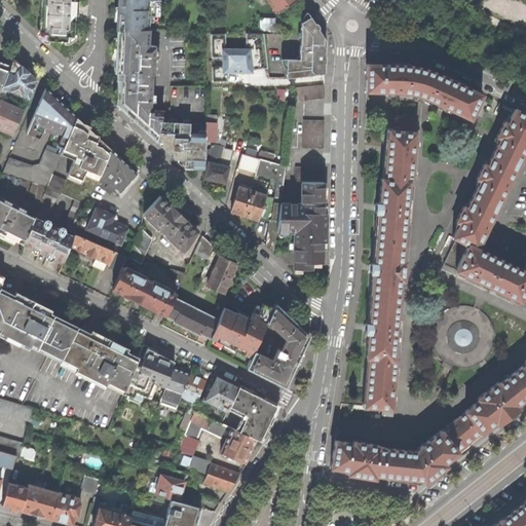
[(42,0),(41,34),(47,34),(47,40),(68,41),(68,36),(74,36),(75,13),(78,14),(77,0),(42,0)]
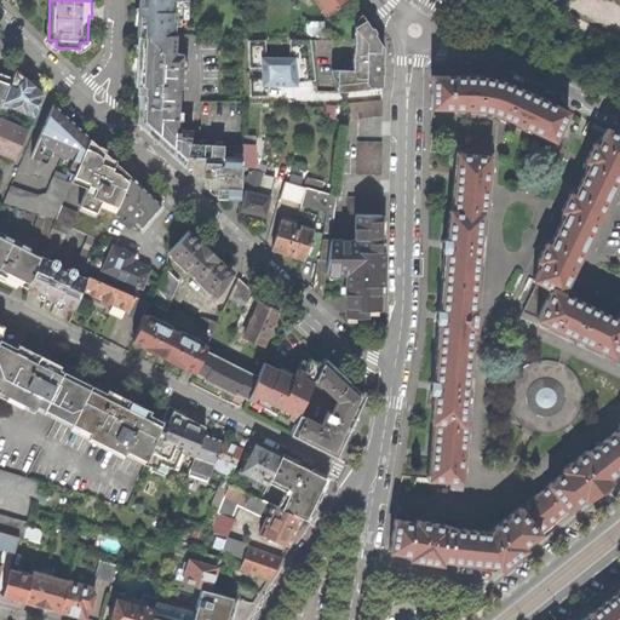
[(139,0),(139,15),(139,35),(176,33),(177,17),(183,18),(183,0),(139,0)]
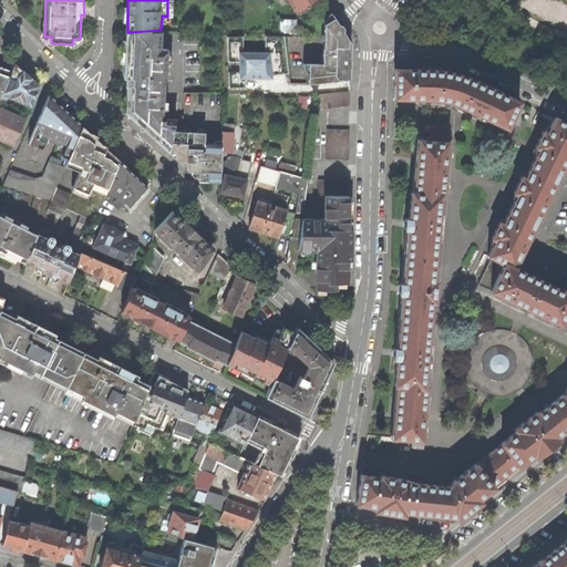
[(288,0),(297,12),(316,0),(288,0)]
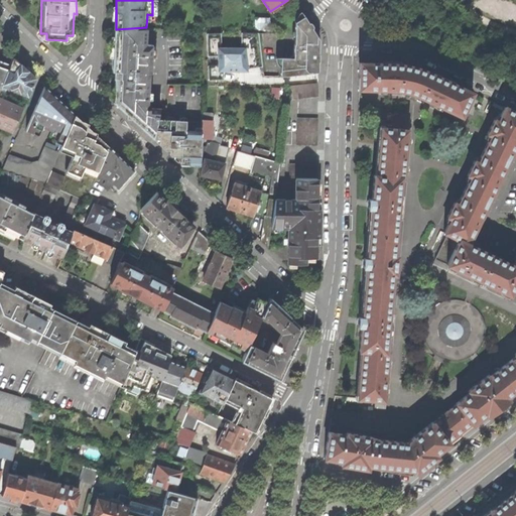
[(303,16),(294,21),(294,43),(293,43),(293,57),(280,57),(280,76),(287,76),(318,72),(318,42),(316,42),(316,36),(313,32),(303,16)]
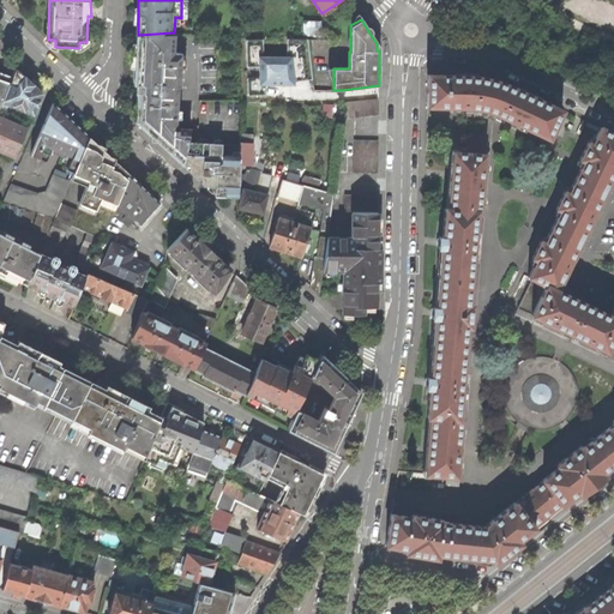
[(323,36),(323,20),(305,20),(305,36),(323,36)]
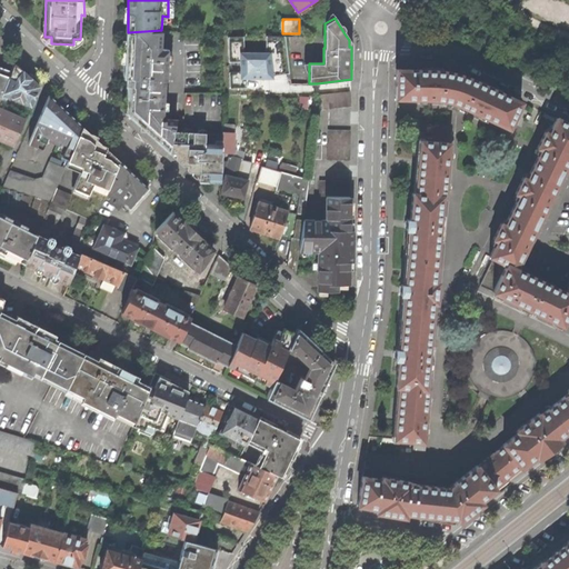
[(161,49),(161,30),(128,32),(128,93),(127,115),(169,155),(176,133),(180,120),(167,118),(168,49),(161,49)]
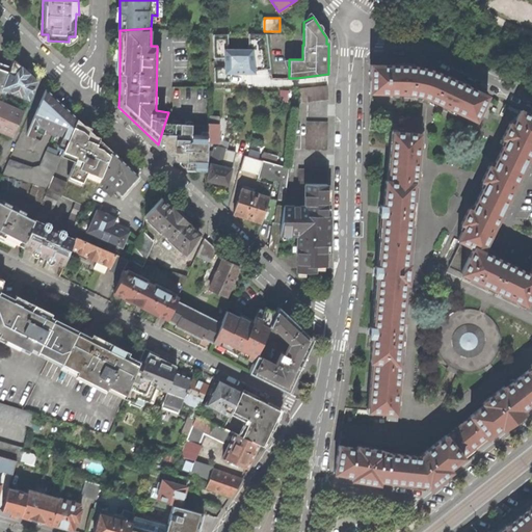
[(215,81),(229,81),(227,33),(213,33),(215,81)]
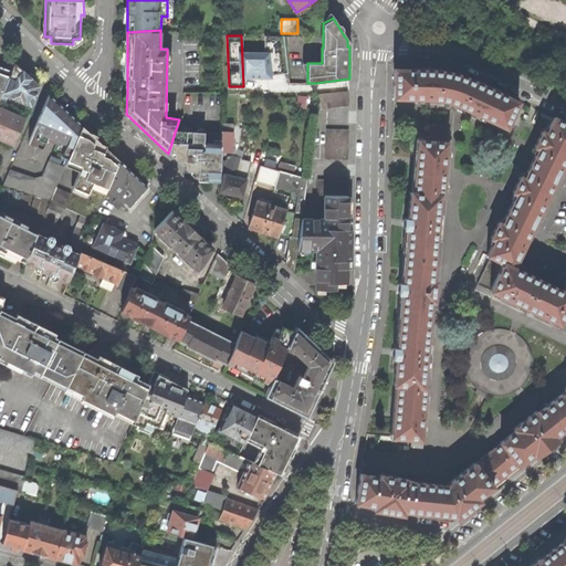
[(269,38),(274,81),(289,79),(283,35),(269,38)]
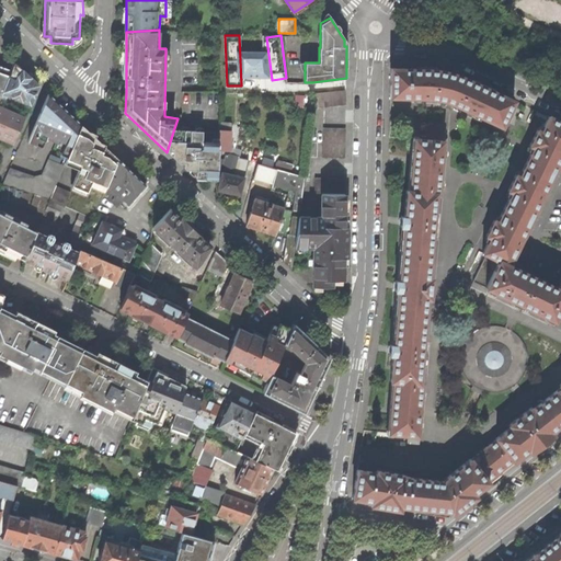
[(13,61),(10,69),(2,92),(31,104),(38,84),(29,76),(13,61)]
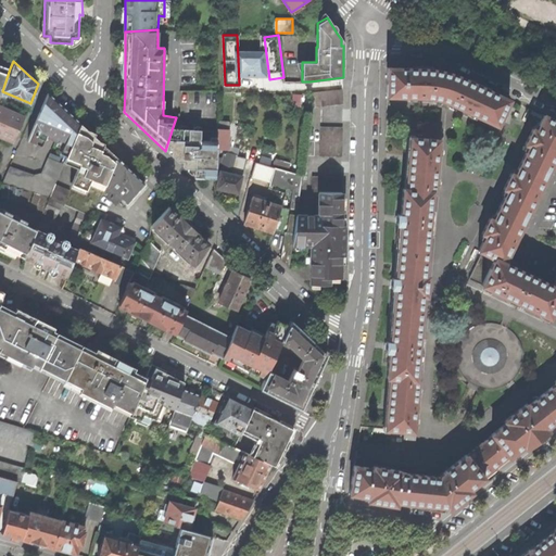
[(0,95),(2,91),(10,68),(0,64),(0,95)]
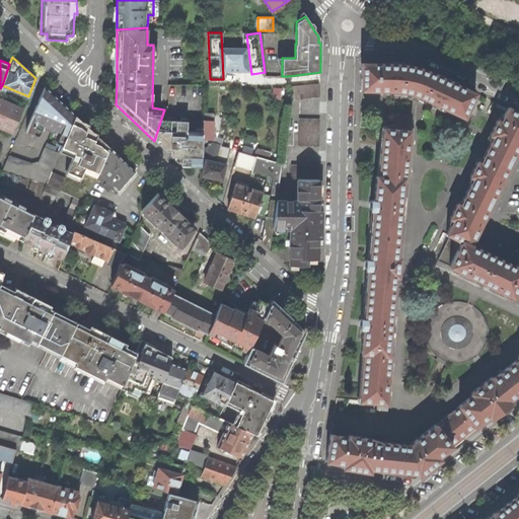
[(420,96),(464,117),(475,92),(447,80),(430,72),(422,69),(413,66),(404,65),(395,64),(380,64),(361,63),(361,90),(392,91),(399,91),(406,92),(413,94),(420,96)]
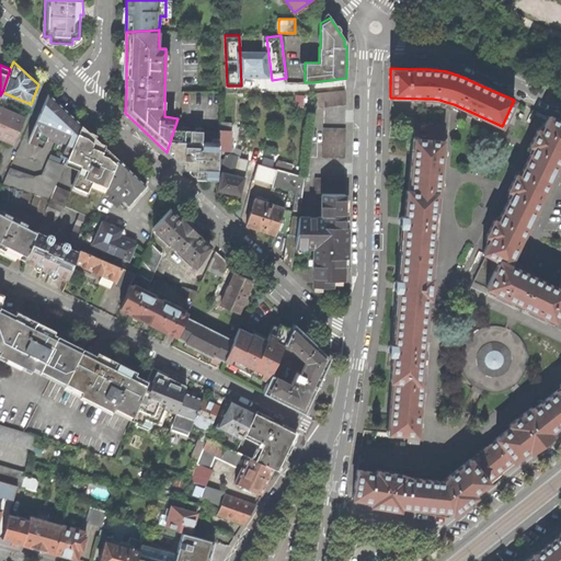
[(346,104),(344,89),(313,93),(316,107),(346,104)]
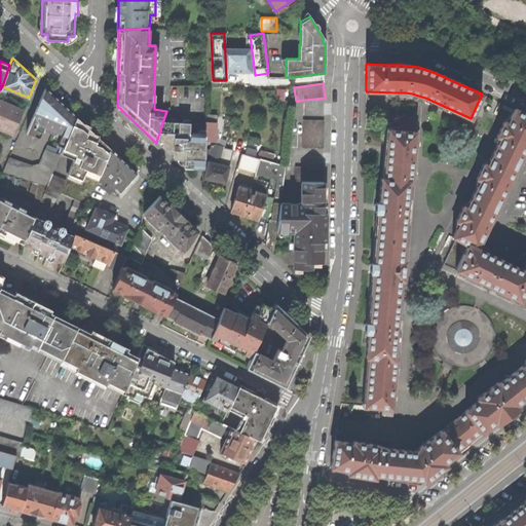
[(31,120),(38,123),(45,126),(55,130),(61,134),(68,137),(76,116),(60,101),(45,87),(31,120)]
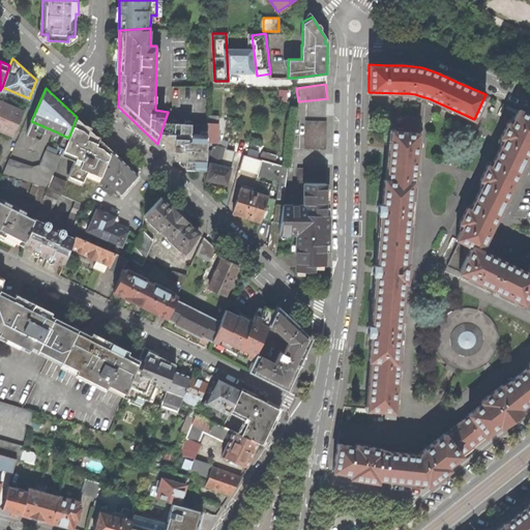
[(0,129),(13,136),(23,110),(0,100),(0,129)]
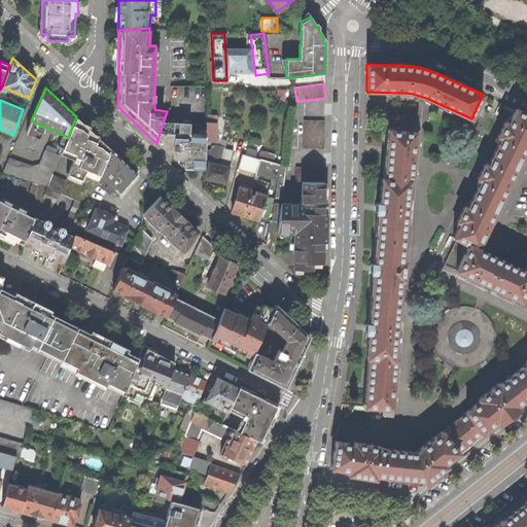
[(456,238),(469,244),(479,249),(488,231),(510,185),(526,149),(526,113),(516,108),(508,124),(505,121),(498,137),(502,139),(489,167),(486,165),(479,180),(482,182),(468,210),(465,208),(458,222),(462,224),(456,238)]
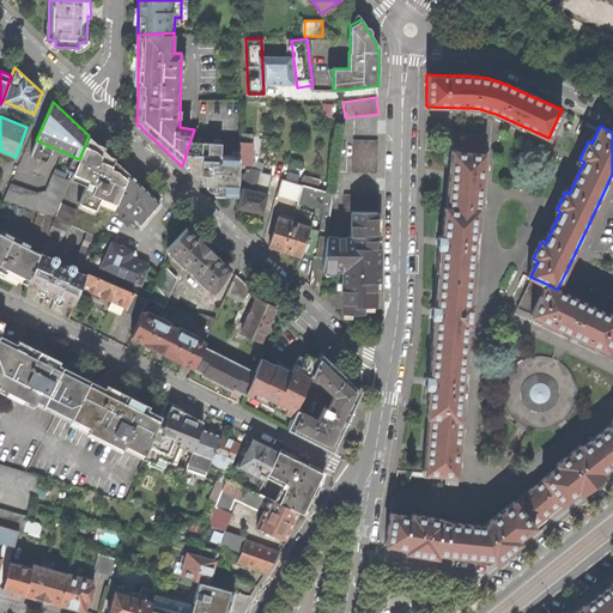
[(98,200),(98,201),(114,208),(115,206),(128,174),(111,157),(89,135),(79,159),(73,173),(71,177),(85,184),(82,193),(98,200)]
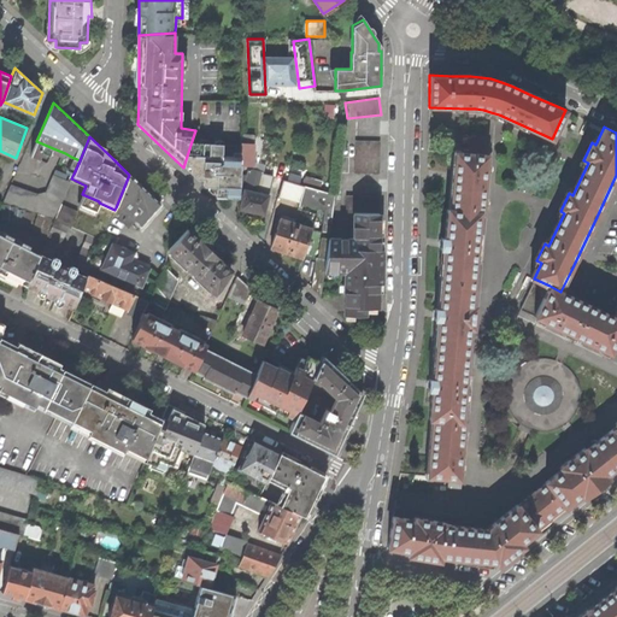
[(39,158),(45,145),(36,141),(30,156),(39,158)]
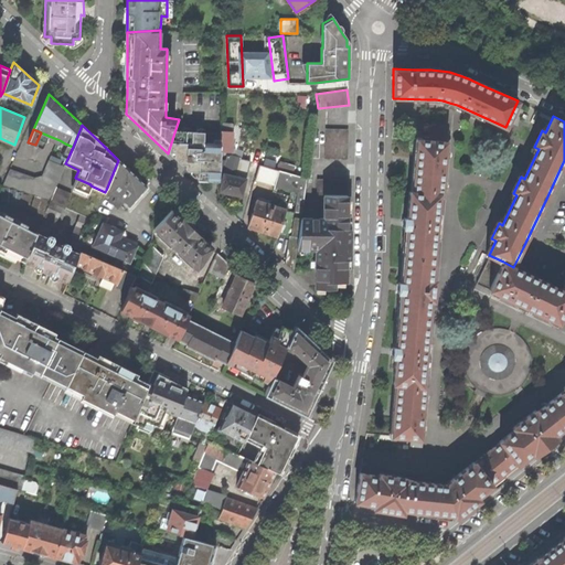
[(348,159),(348,129),(326,129),(326,158),(348,159)]
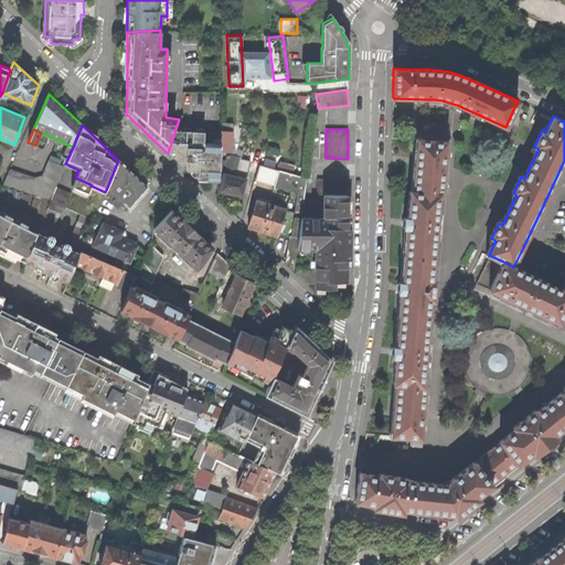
[(221,130),(221,132),(220,151),(232,151),(232,131),(221,130)]
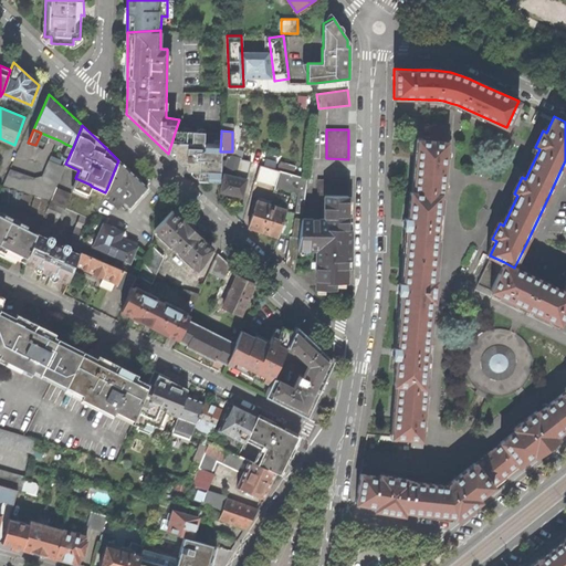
[(198,181),(219,180),(220,152),(221,133),(175,133),(168,154),(175,154),(174,158),(179,164),(185,164),(185,168),(188,171),(192,171),(198,171),(198,181)]
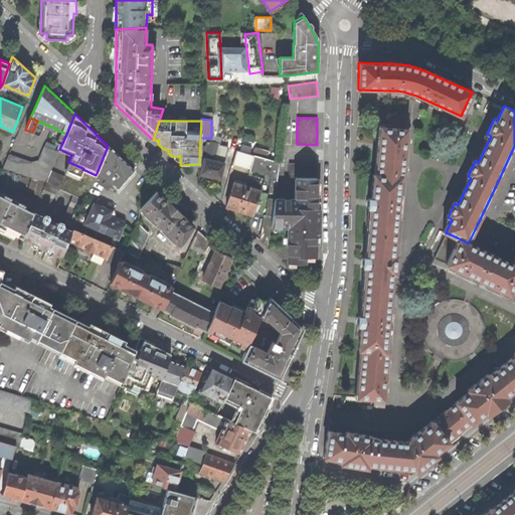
[(402,178),(406,130),(380,128),(378,151),(376,173),(373,173),(371,197),(368,196),(367,202),(367,207),(370,207),(366,256),(363,255),(362,261),(362,266),(365,266),(361,315),(358,315),(357,320),(357,325),(360,325),(358,349),(361,349),(358,377),(356,397),(383,399),(387,350),(384,350),(391,273),(394,273),(395,254),(393,254),(399,178),(402,178)]
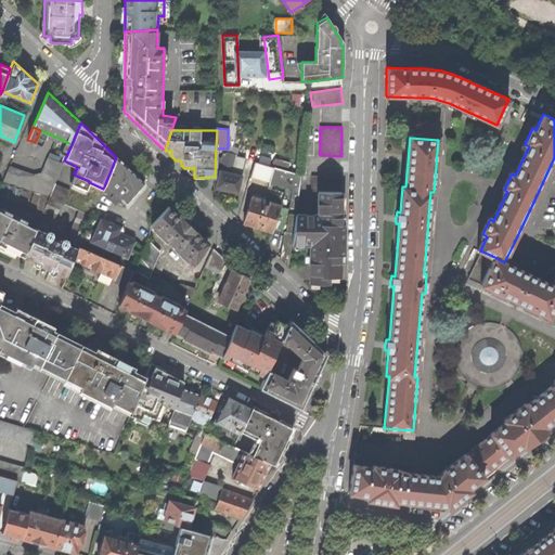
[(66,156),(72,144),(64,141),(59,153),(66,156)]
